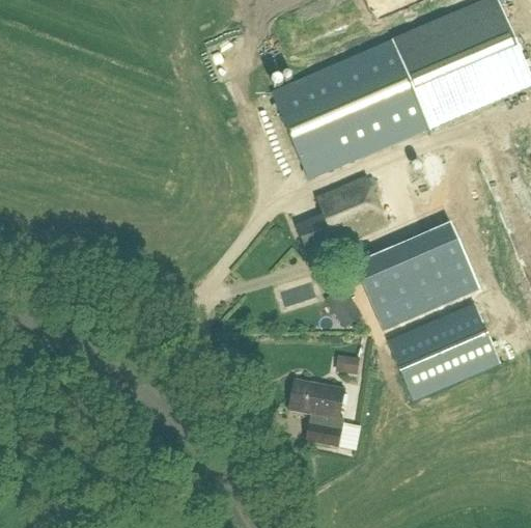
[(530,76),(498,0),(488,0),(269,93),(306,181),(530,85),(530,76)]
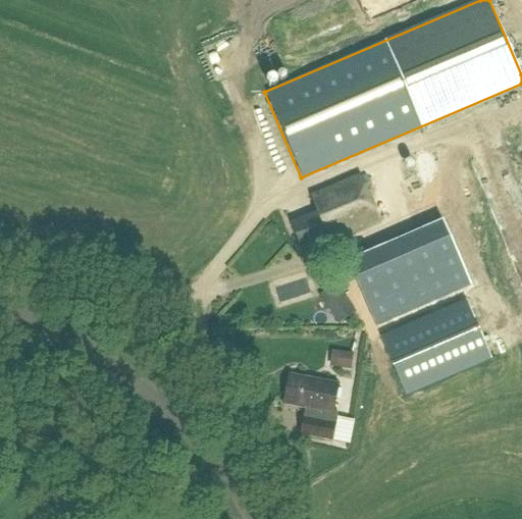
[(379,221),(361,176),(309,198),(315,212),(289,222),(302,253),(329,241),(330,243),(379,221)]
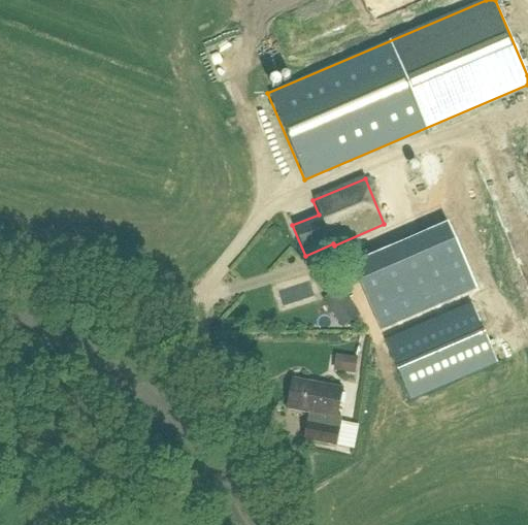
[(446,220),(351,261),(378,325),(472,285),(446,220)]
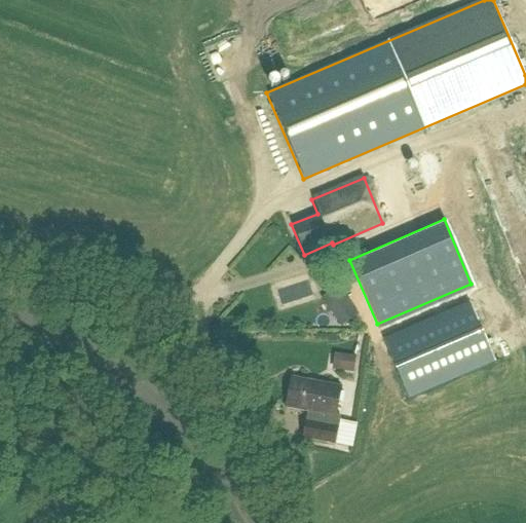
[(331,303),(344,325),(357,318),(343,296),(331,303)]
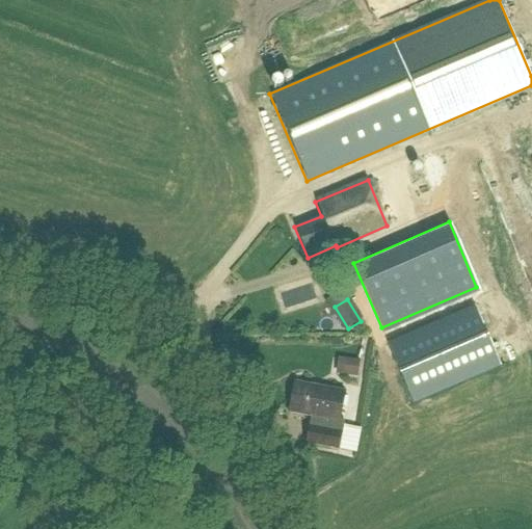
[(501,365),(475,305),(388,342),(414,402),(501,365)]
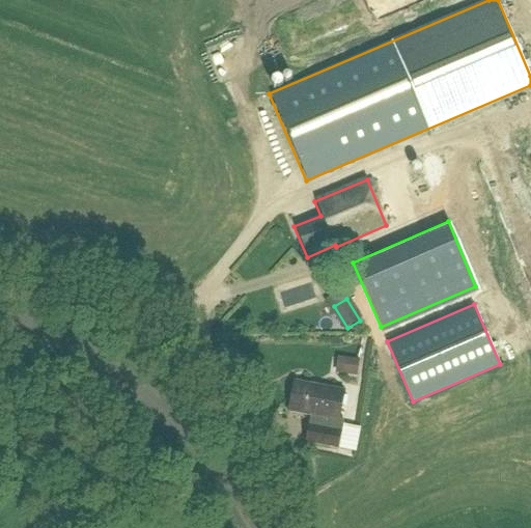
[(361,378),(361,358),(340,358),(340,379),(361,378)]
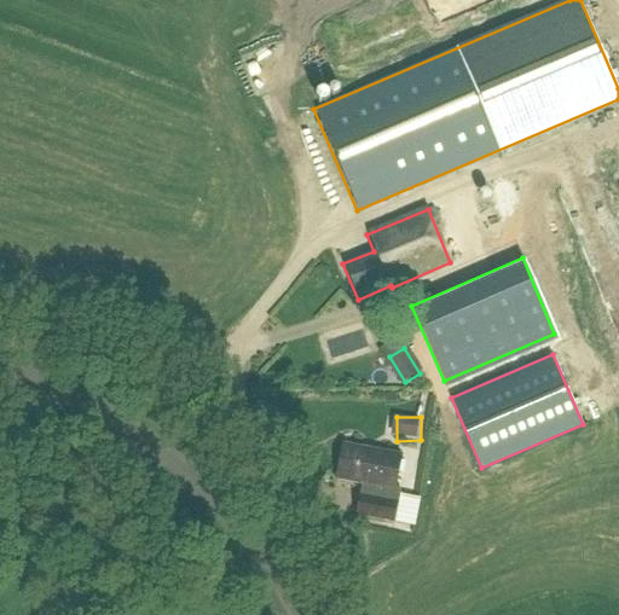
[(400,451),(341,440),(334,476),(362,481),(356,511),(392,518),(398,487),(393,486),(400,451)]
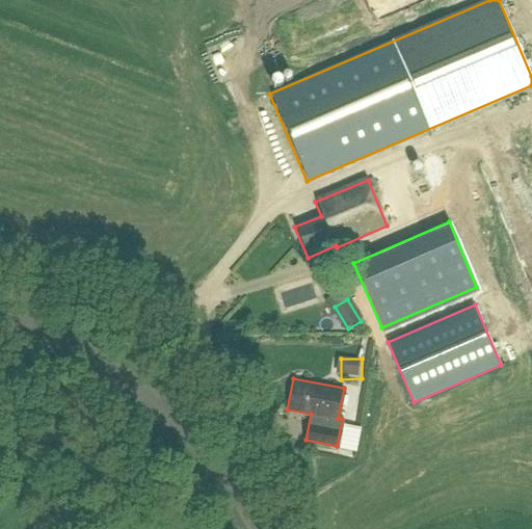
[(347,423),(342,449),(361,452),(366,427),(347,423)]
